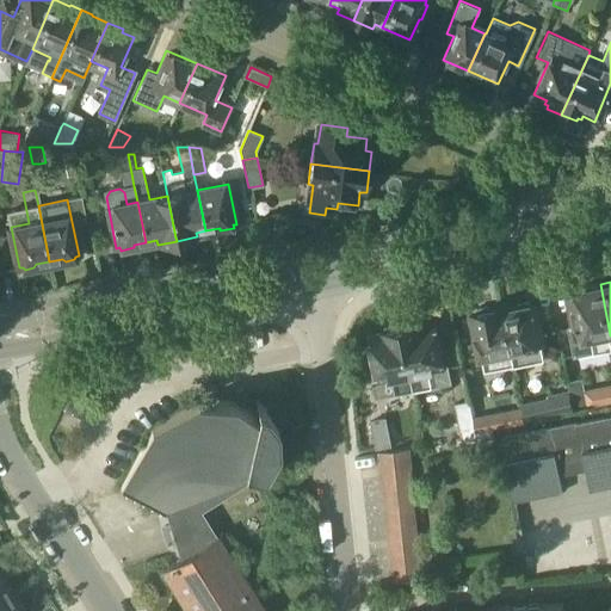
[(576,325),(569,327),(575,356),(610,349),(610,335),(600,284),(585,288),(585,290),(569,294),(576,325)]
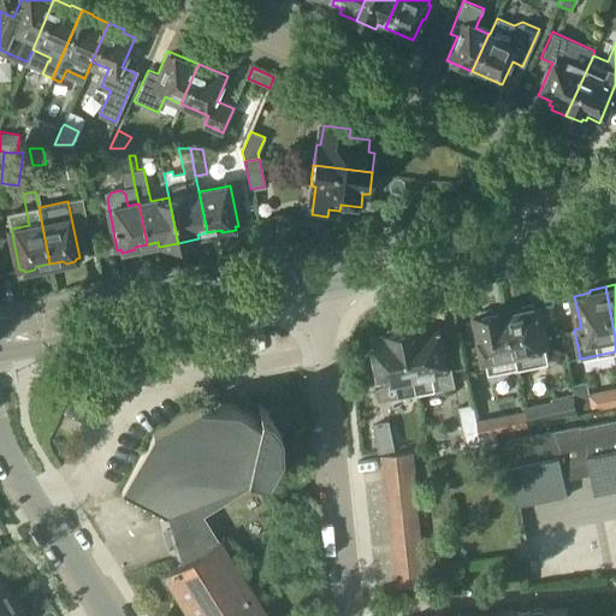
[(519,367),(550,361),(538,308),(508,314),(516,354),(519,367)]
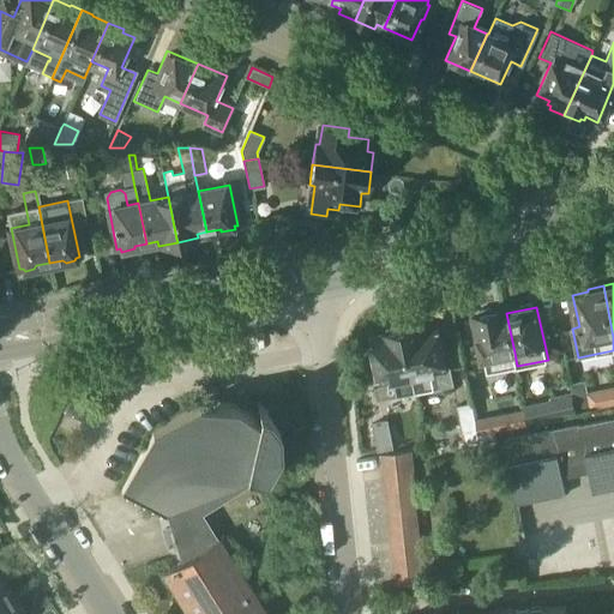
[(505,368),(517,366),(515,353),(506,313),(505,308),(475,314),(483,360),(487,359),(489,372),(505,368)]
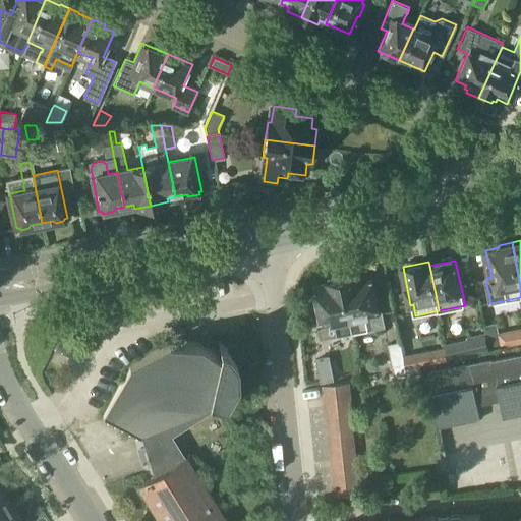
[(384,327),(381,311),(379,311),(371,277),(359,279),(359,276),(355,276),(355,274),(342,277),(353,333),(384,327)]
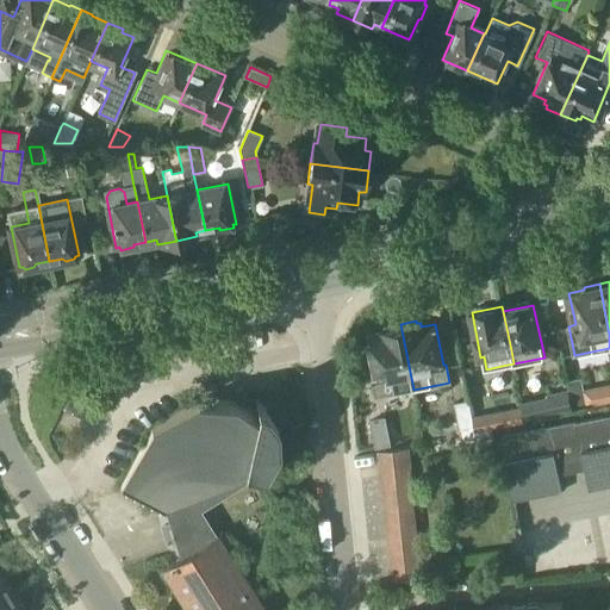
[(383,335),(369,337),(379,384),(373,385),(375,398),(414,390),(400,324),(385,327),(386,330),(381,330),(383,335)]
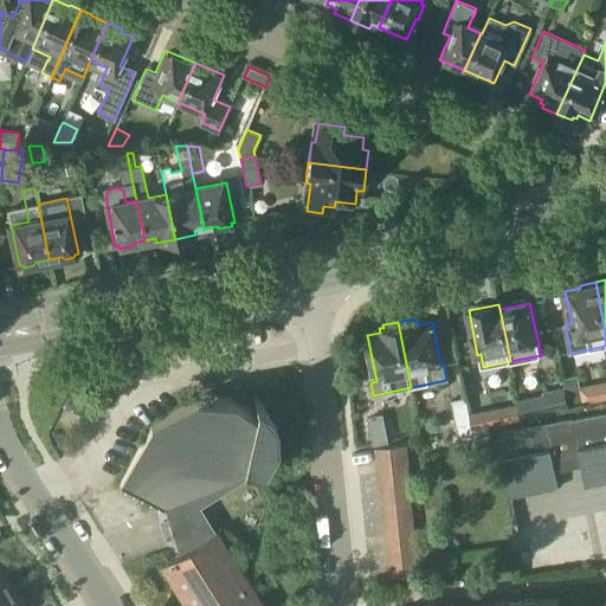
[(565,387),(568,406),(584,404),(578,375),(562,378),(565,387)]
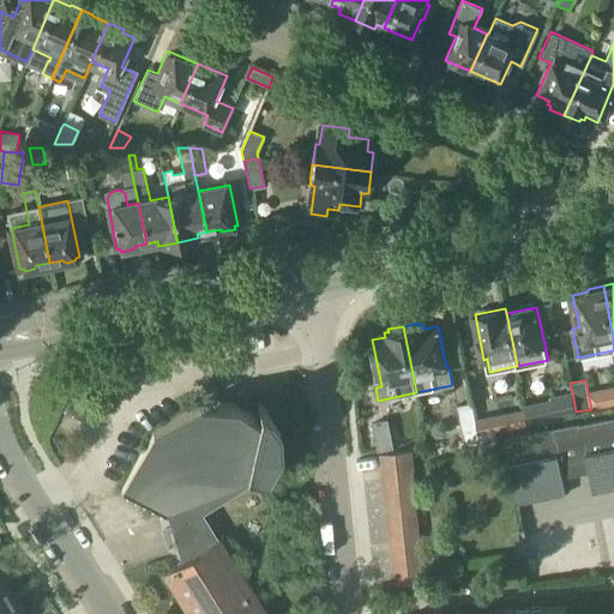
[(467,450),(480,447),(480,446),(477,432),(471,402),(468,383),(453,386),(458,405),(457,405),(463,434),(467,450)]
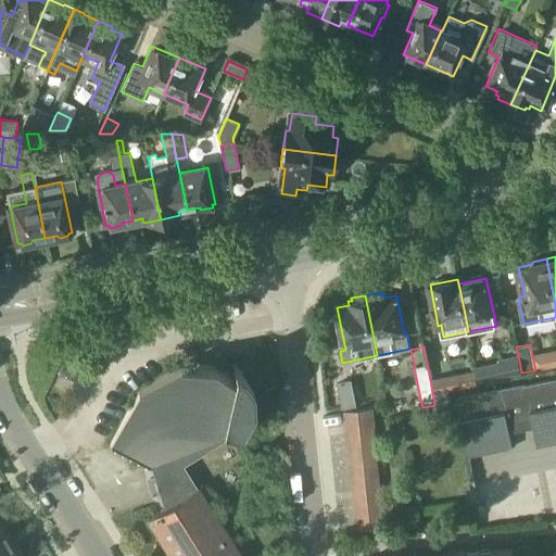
[(518,355),(498,359),(498,362),(503,377),(521,373),(518,355)]
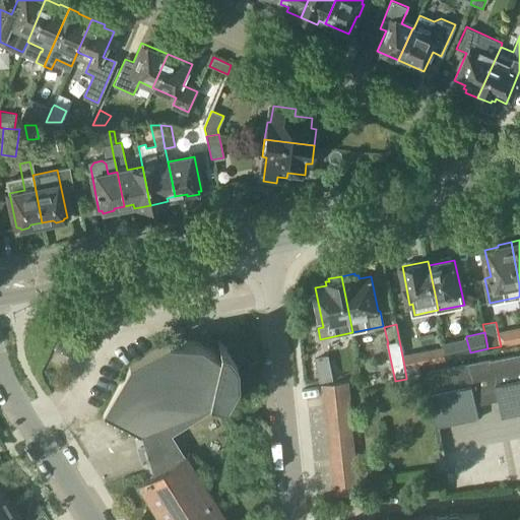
[(183,455),(170,434),(222,400),(224,401),(237,378),(236,359),(226,344),(218,340),(217,342),(218,342),(215,348),(200,340),(169,341),(130,366),(103,416),(141,437),(142,434),(143,433),(156,473),(138,484),(160,519),(224,519),(184,454),(183,455)]
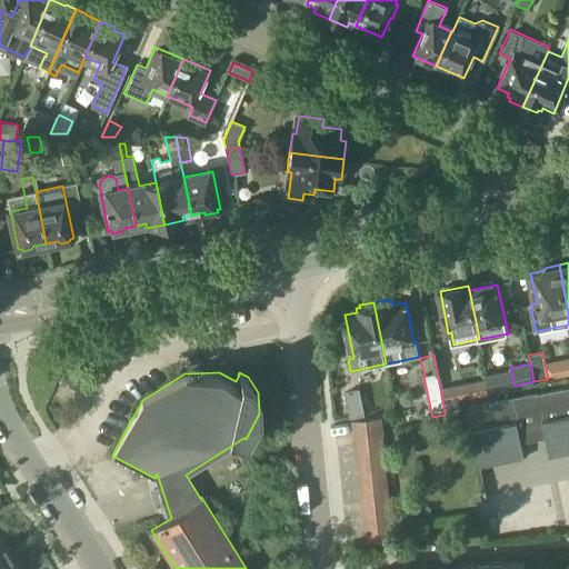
[(457,386),(441,389),(443,401),(459,399),(467,397),(465,389),(458,390),(457,386)]
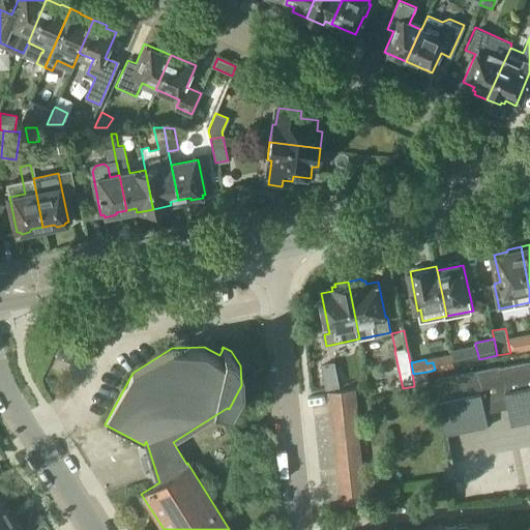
[(529,360),(501,366),(500,365),(436,378),(440,400),(446,435),(468,431),(489,427),(486,409),(507,404),(511,425),(529,421),(529,360)]
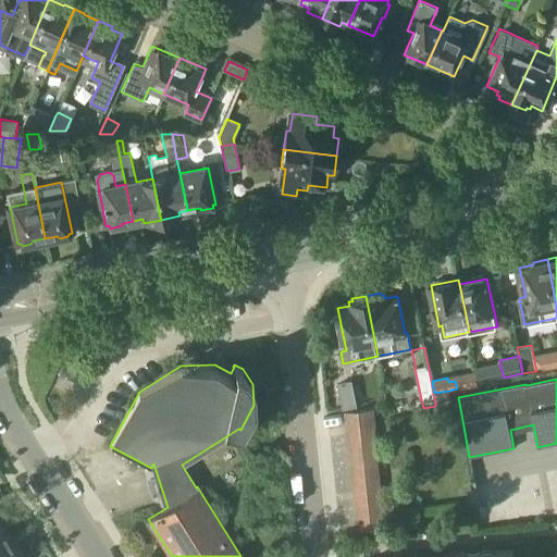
[(338,384),(344,409),(357,407),(351,382),(338,384)]
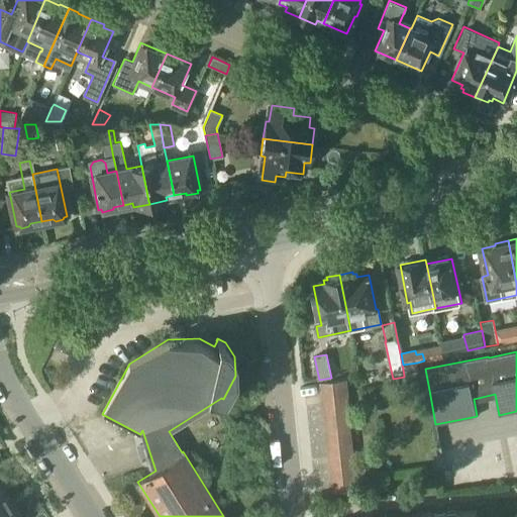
[(417,363),(403,365),(404,368),(405,376),(406,378),(419,376),(417,363)]
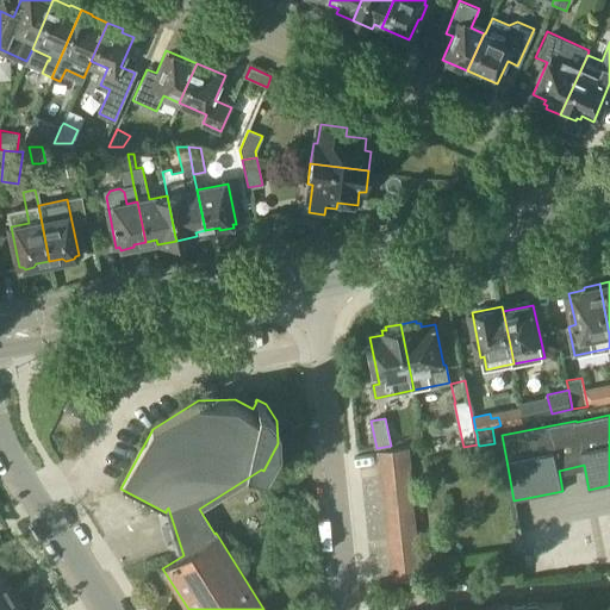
[(410,460),(409,448),(379,450),(380,464),(410,460)]
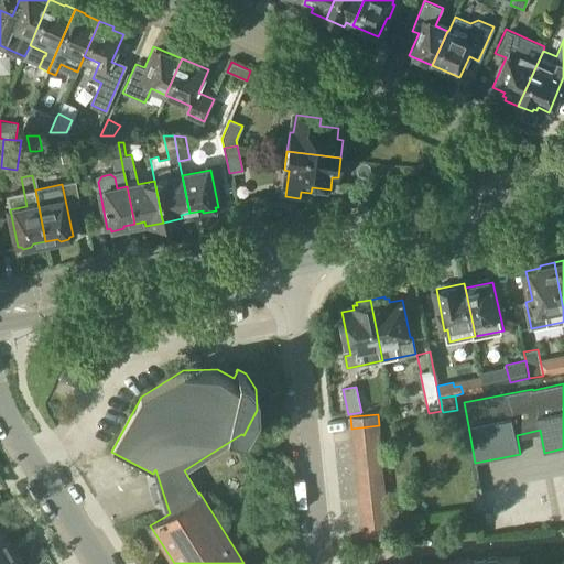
[(351,429),(354,441),(380,438),(379,425),(351,429)]
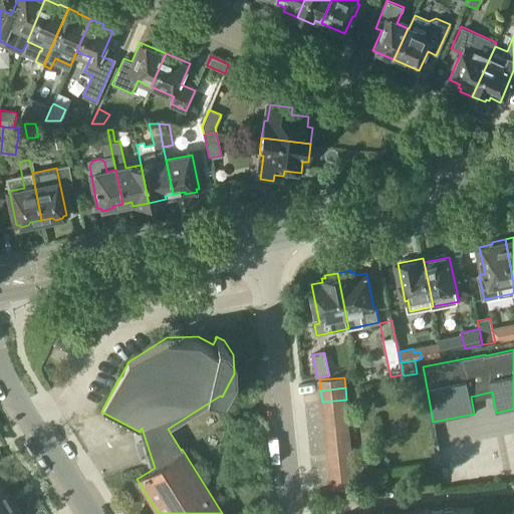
[(346,400),(322,402),(323,417),(348,414),(347,411),(346,400)]
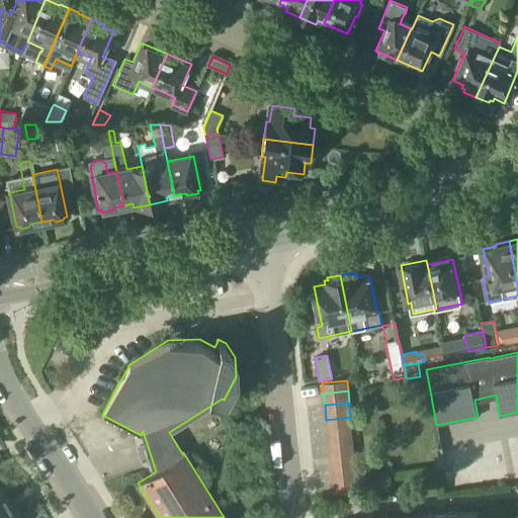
[(326,420),(327,432),(352,429),(351,417),(326,420)]
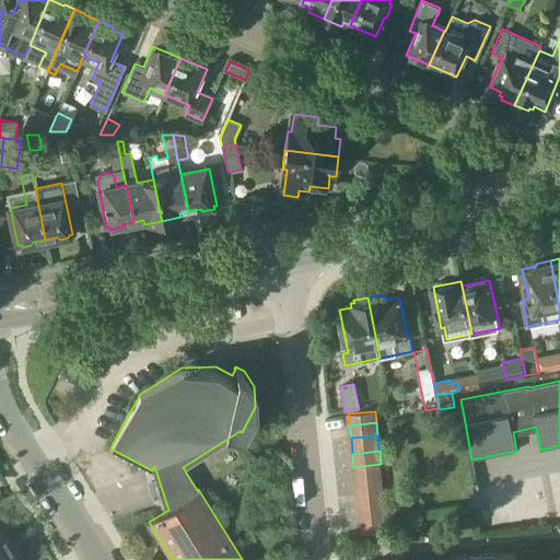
[(356,480),(382,478),(381,464),(353,467),(356,480)]
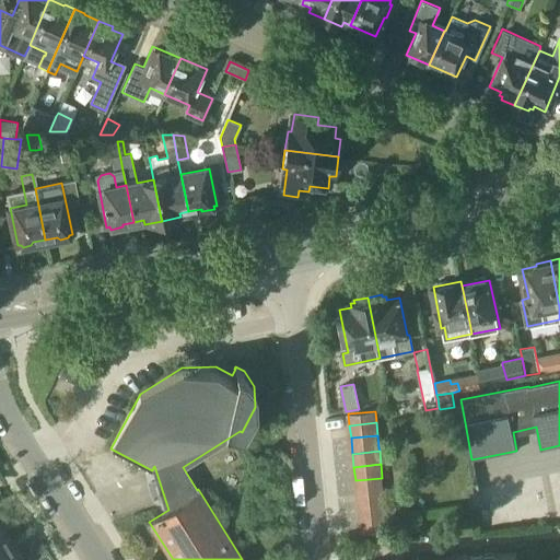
[(382,478),(356,480),(357,493),(384,491),(382,478)]
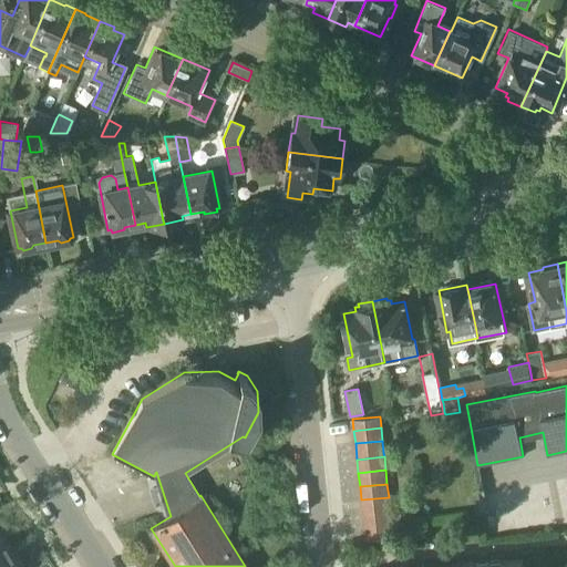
[(488,512),(484,487),(475,490),(480,514),(488,512)]
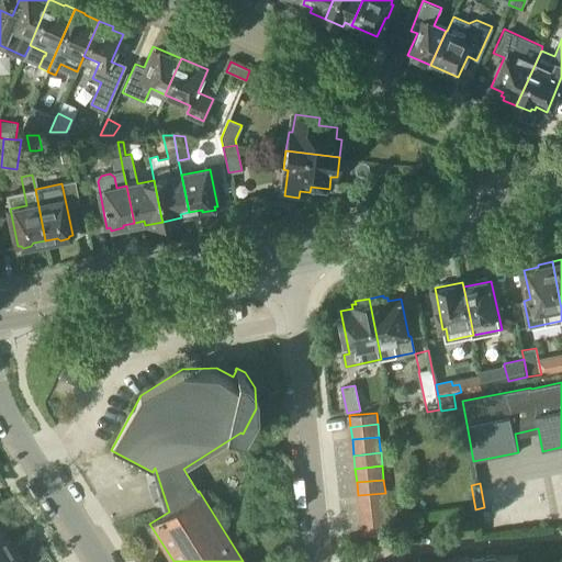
[(385,493),(358,495),(359,509),(386,506),(385,493)]
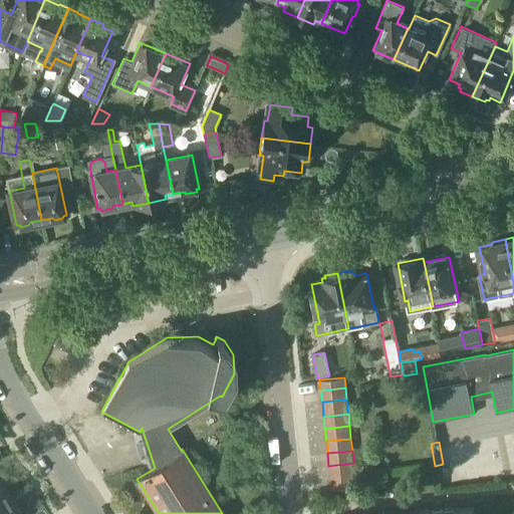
[(330,478),(354,475),(353,463),(328,466),(330,478)]
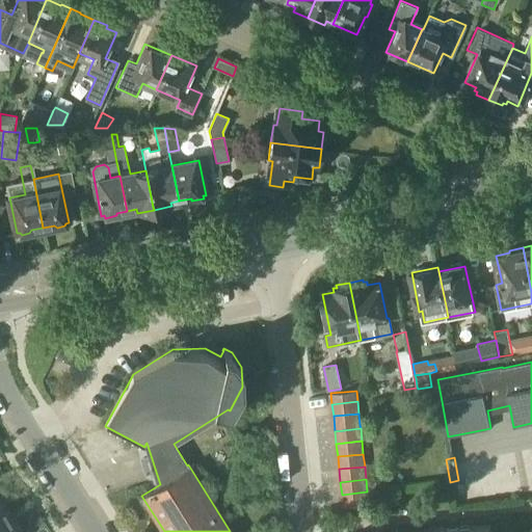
[(342,495),(343,506),(368,504),(367,491),(342,495)]
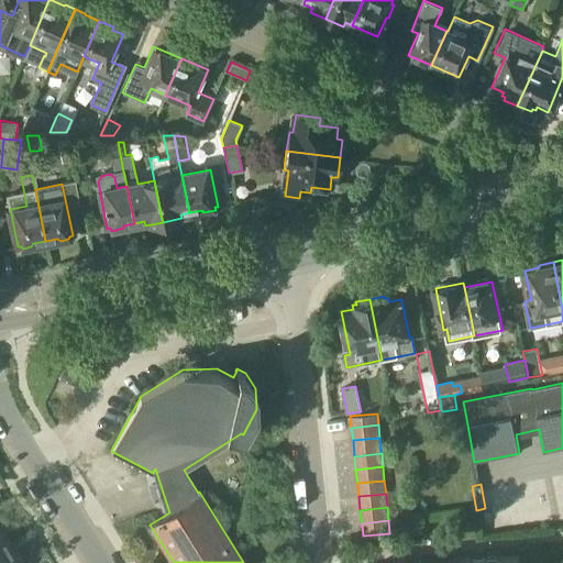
[(0,548),(9,543),(2,532),(3,529),(0,522),(0,548)]
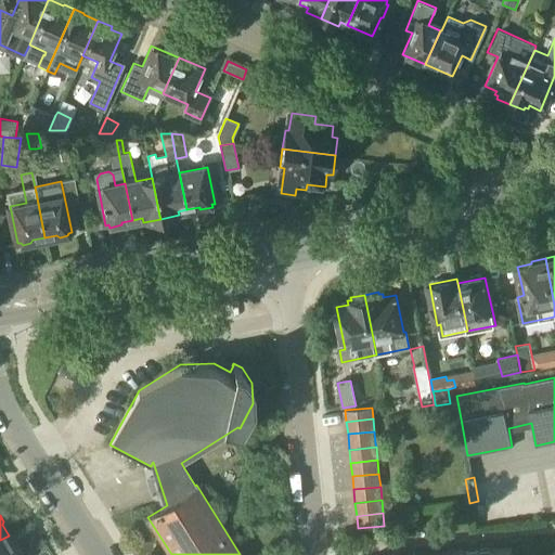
[(0,540),(0,554),(22,554),(23,553),(20,546),(15,545),(9,536),(0,540)]
